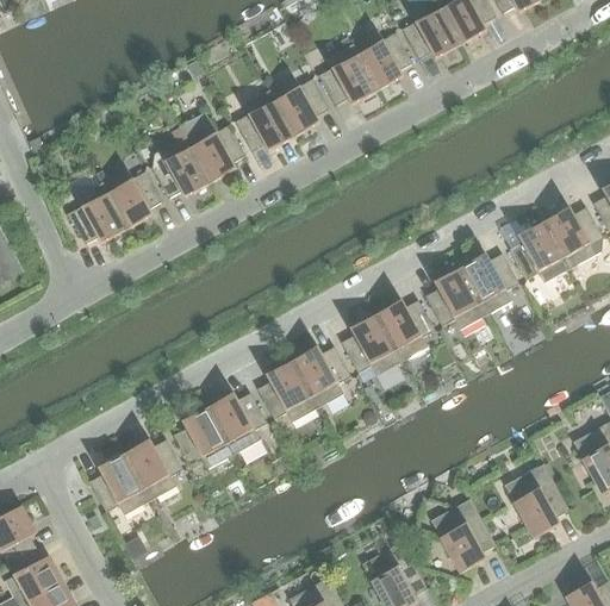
[(439,55),(440,56),(460,44),(435,0),(429,0),(408,12),(414,23),(402,29),(418,60),(419,58),(436,49),(439,54),(439,55)]
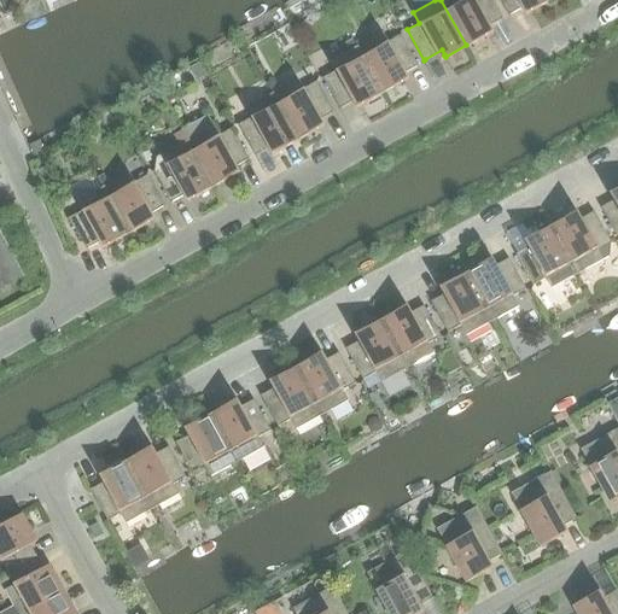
[(500,18),(501,17),(491,0),(441,0),(466,45),(487,34),(487,31),(485,33),(483,27),(500,17),(500,18)]
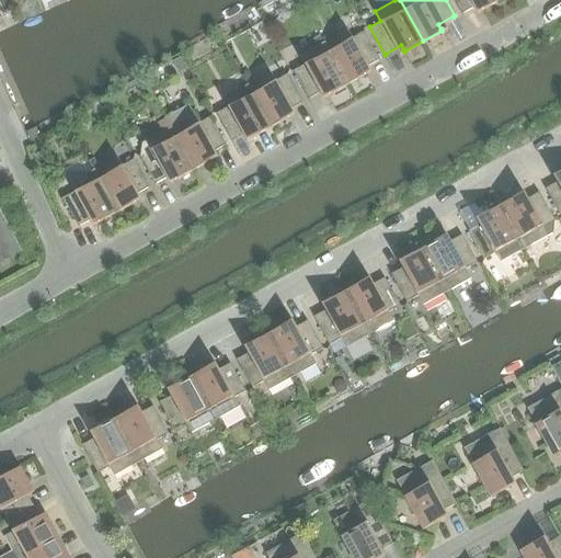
[(462,11),(472,6),(478,2),(480,8),(481,9),(497,0),(454,0),(461,12),(462,11)]
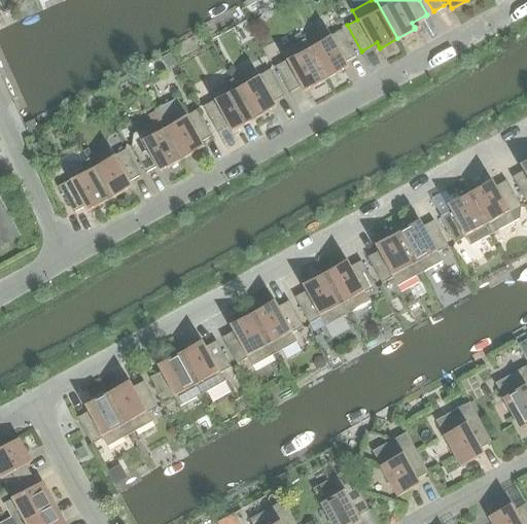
[(325,26),(303,38),(325,78),(343,68),(343,67),(342,67),(340,63),(354,55),(355,55),(341,28),(330,34),(325,26)]
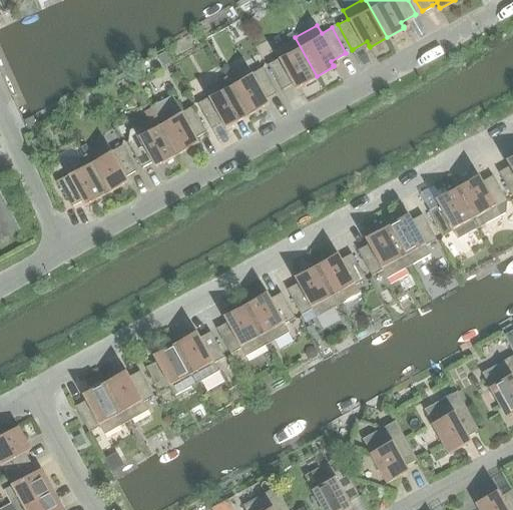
[(300,86),(317,76),(295,37),(273,49),(278,57),(268,63),(282,89),(283,88),(297,80),(299,84),(299,85),(300,86)]
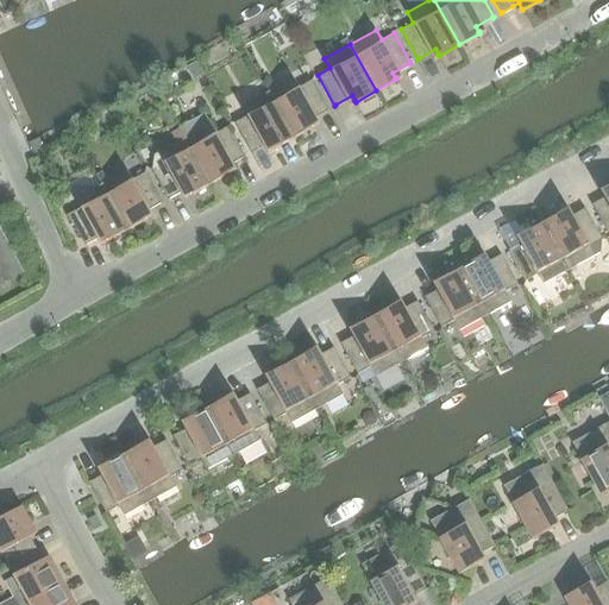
[(187,64),(194,77),(205,71),(198,60),(187,64)]
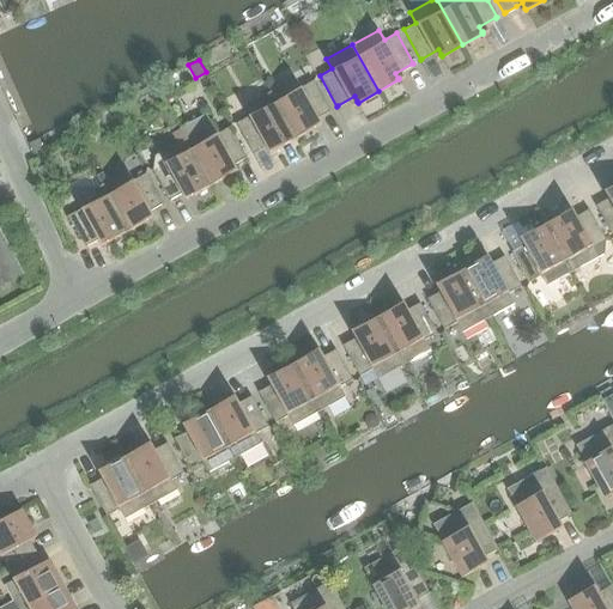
[(277,86),(271,75),(263,80),(268,91),(277,86)]
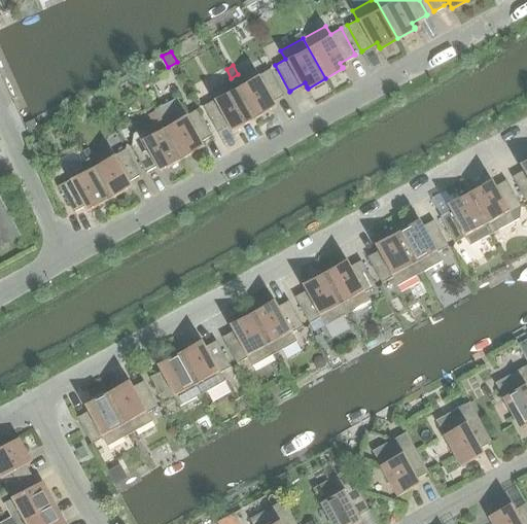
[(253,66),(231,78),(253,118),(271,108),(271,107),(270,107),(268,103),(282,95),(283,95),(269,68),(258,74),(253,66)]
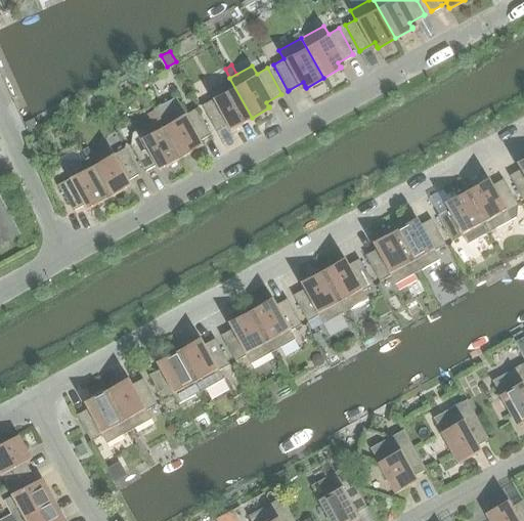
[(234,127),(252,118),(229,78),(208,90),(212,98),(202,104),(216,130),(217,130),(217,129),(231,122),(233,126),(234,127)]
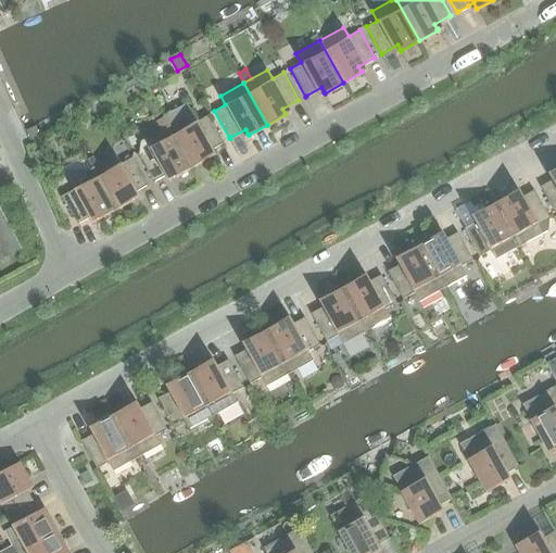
[(163,115),(168,125),(191,166),(210,156),(210,155),(209,155),(206,151),(222,142),(223,141),(207,114),(197,121),(186,102),(163,115)]
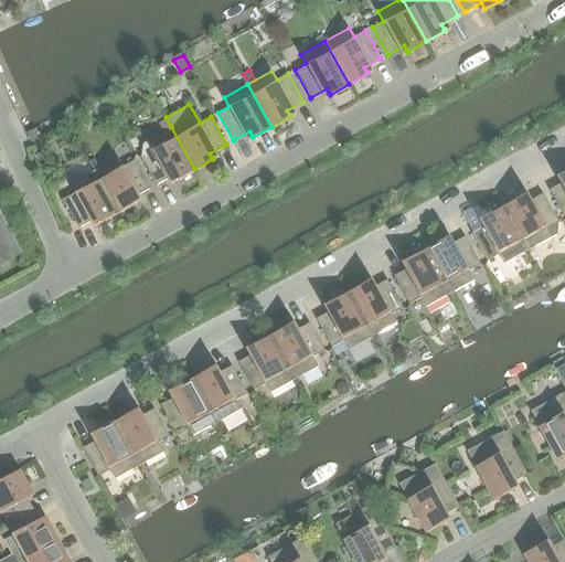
[(171,127),(166,117),(157,122),(162,131),(171,127)]
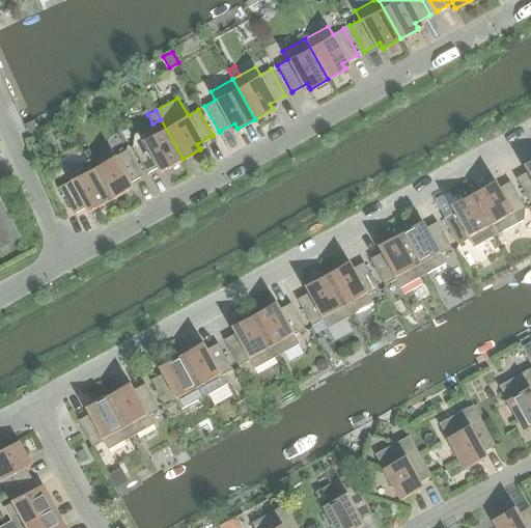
[(33,116),(23,121),(28,132),(37,128),(33,116)]
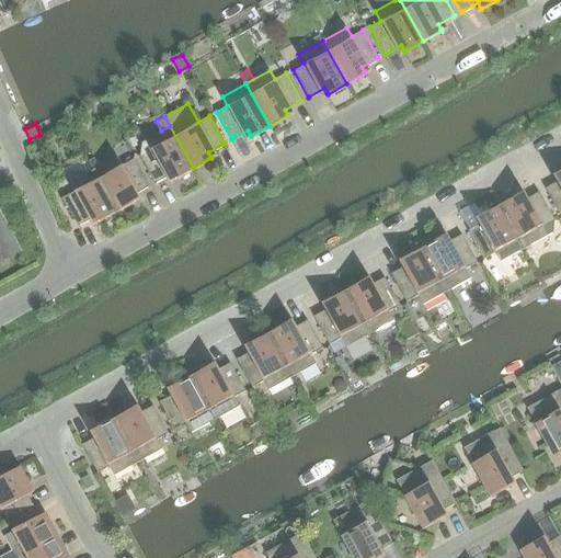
[(174,179),(193,168),(170,126),(161,131),(146,139),(150,148),(139,155),(155,182),(156,182),(156,181),(171,172),(174,178),(173,178),(174,179)]
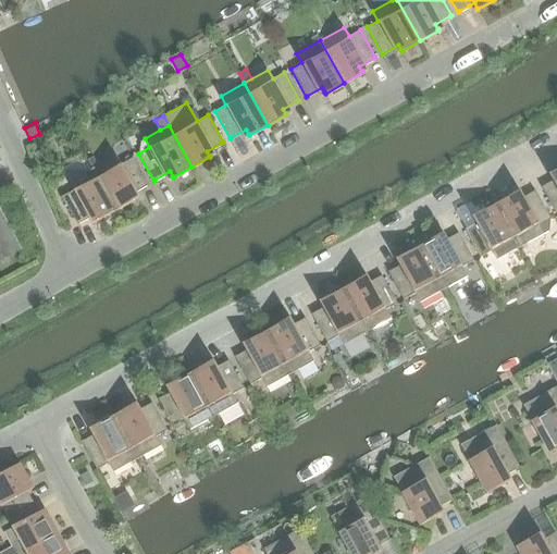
[(98,163),(91,167),(115,209),(134,199),(134,198),(133,198),(131,193),(146,184),(146,185),(147,184),(132,157),(121,162),(115,154),(98,163)]
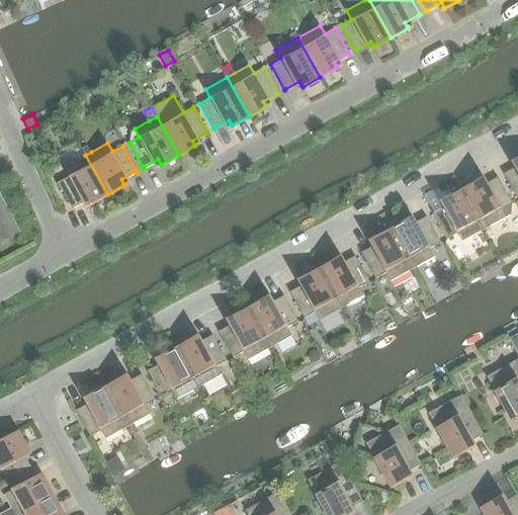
[(81,147),(85,155),(91,152),(86,144),(81,147)]
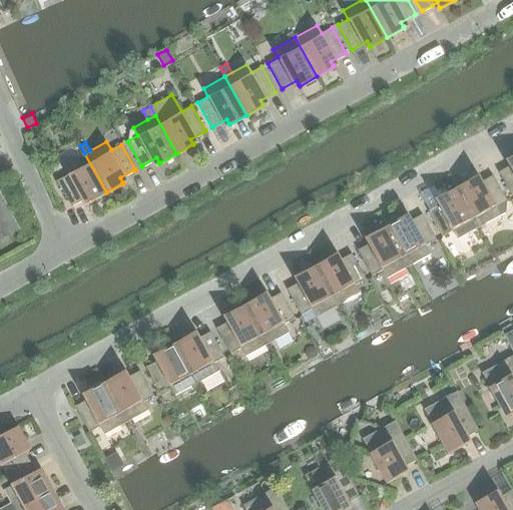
[(89,202),(106,192),(84,153),(63,165),(67,174),(57,179),(71,205),(72,204),(86,196),(89,201),(88,201),(89,202)]
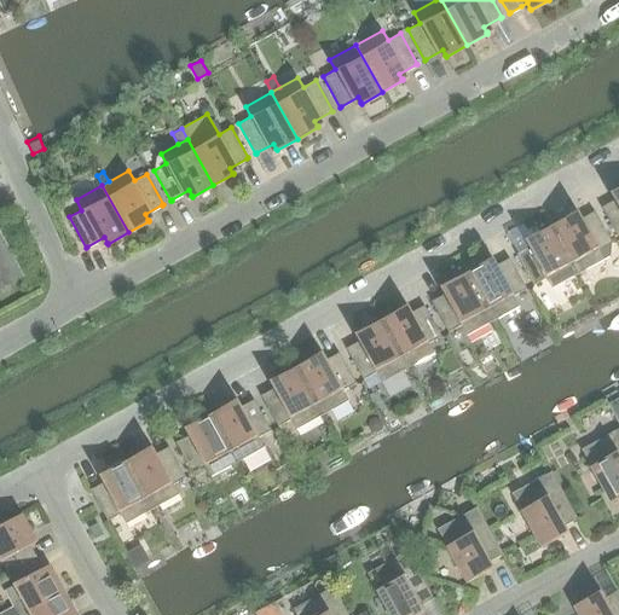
[(618,186),(615,189),(615,190),(617,190),(618,195),(602,206),(602,204),(601,206),(618,237),(618,235),(618,186)]
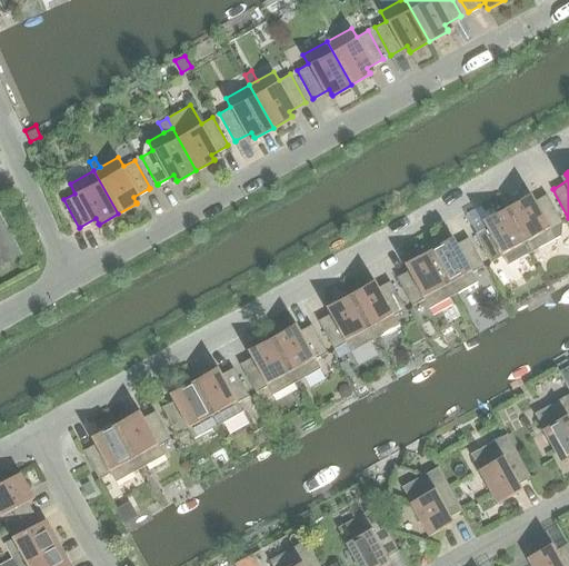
[(526,196),(507,207),(530,250),(560,234),(561,221),(546,192),(545,194),(529,202),(526,198),(527,197),(526,196)]
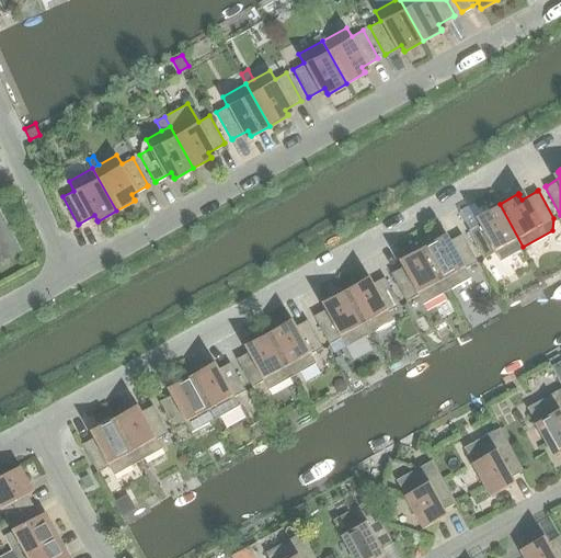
[(499,260),(523,247),(500,204),(480,214),(481,215),(484,220),(469,229),(468,228),(467,229),(482,258),(494,251),(499,260)]
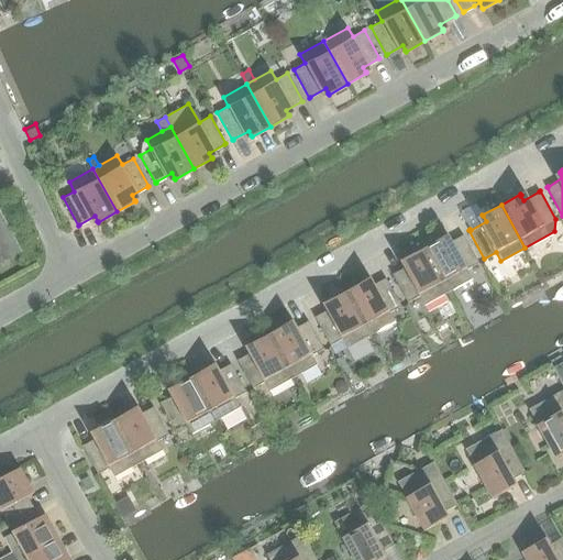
[(0,263),(22,251),(0,209),(0,263)]
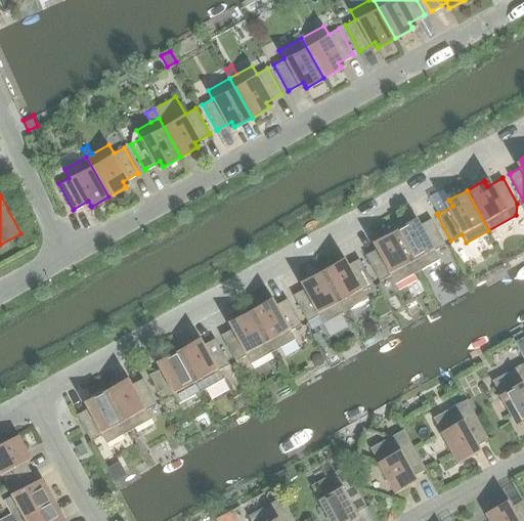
[(412,220),(394,230),(417,270),(439,258),(434,250),(445,244),(430,217),(429,218),(415,226),(412,221),(412,220)]
